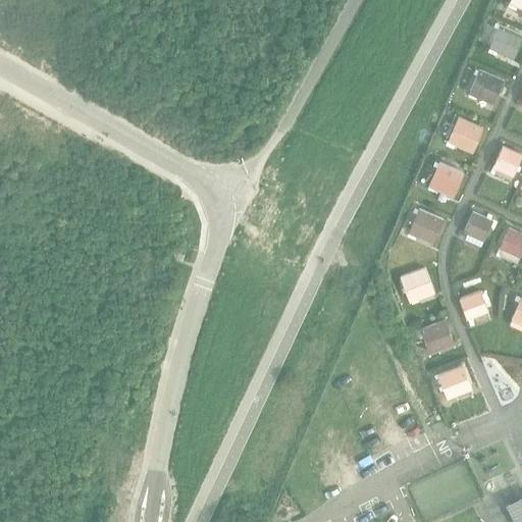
[(514,58),(521,37),(521,34),(500,25),(490,48),(514,58)]
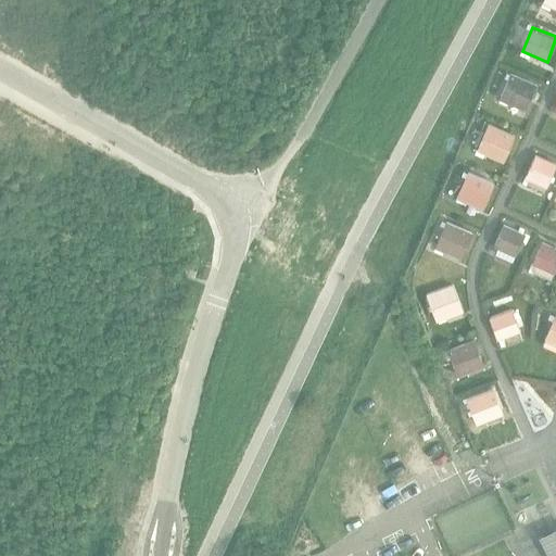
[(526,109),(536,85),(510,74),(501,98),(526,109)]
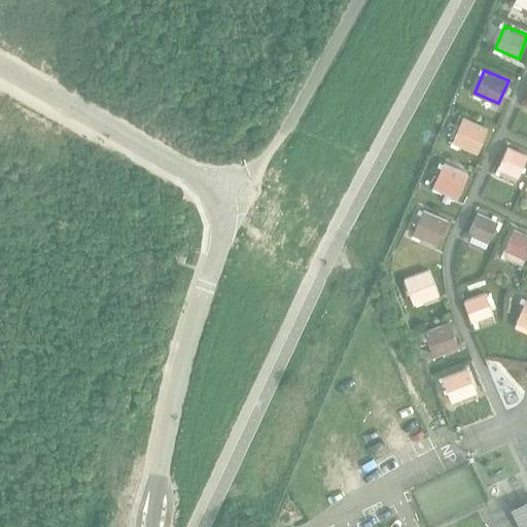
[(480,149),(488,130),(463,118),(455,138),(480,149)]
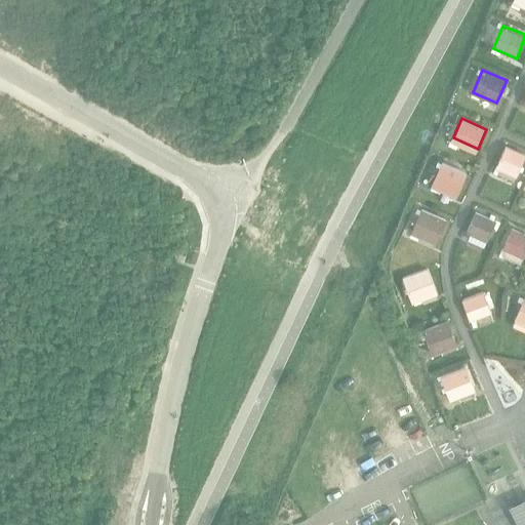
[(516,175),(524,156),(503,147),(495,166),(516,175)]
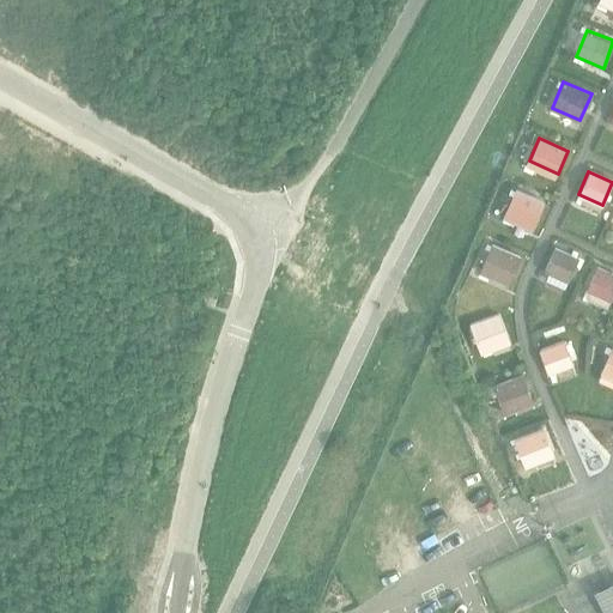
[(532,230),(545,202),(516,190),(504,217),(532,230)]
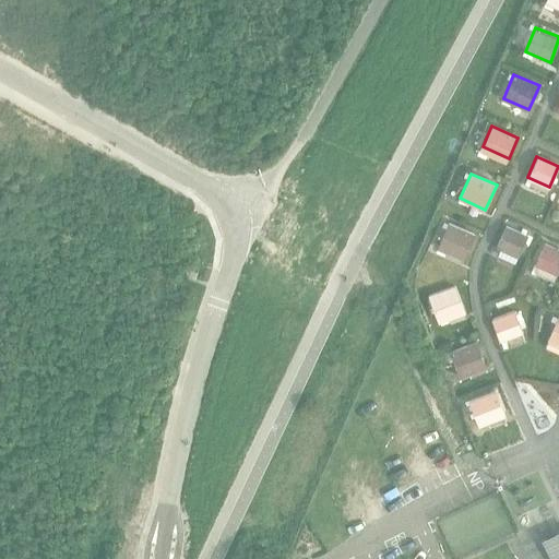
[(464,259),(475,235),(448,223),(438,248),(464,259)]
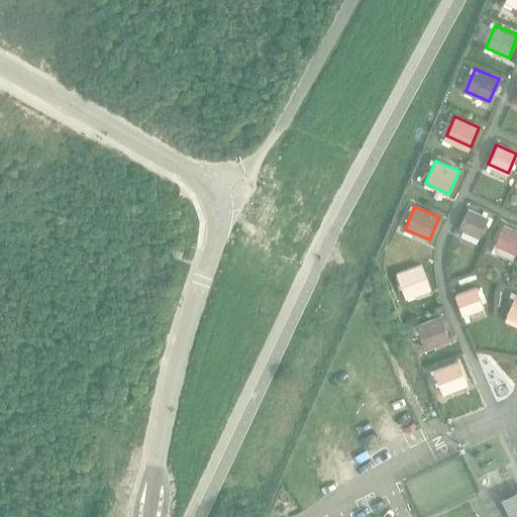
[(479,237),(488,219),(468,209),(458,227),(479,237)]
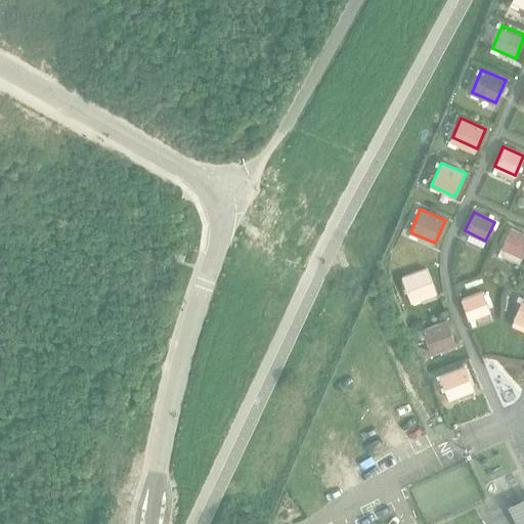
[(522,257),(523,251),(523,235),(510,228),(500,247),(522,257)]
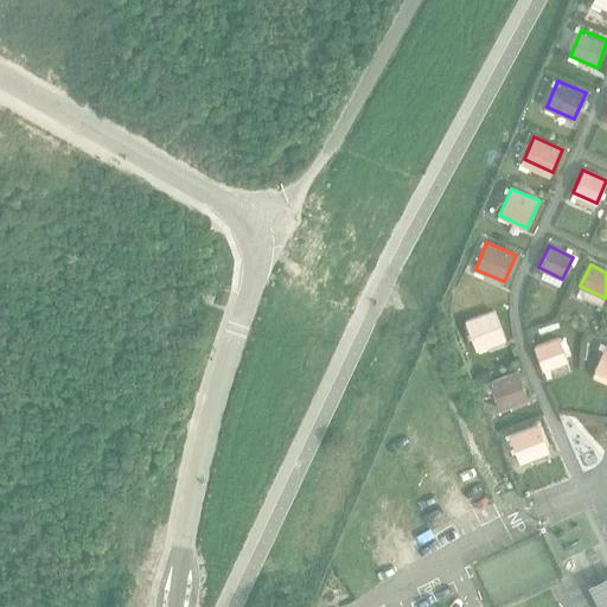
[(505,337),(494,311),(466,321),(477,349),(505,337)]
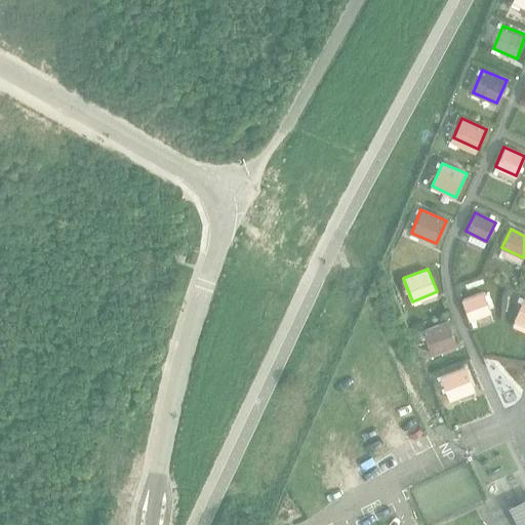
[(490,311),(483,292),(461,300),(469,319),(490,311)]
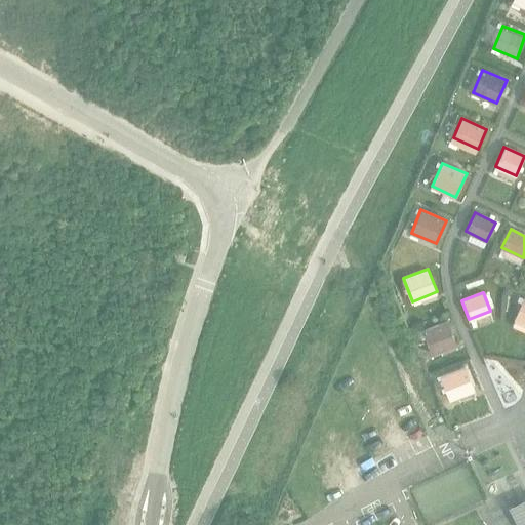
[(524,322),(524,298),(523,298),(515,319),(524,322)]
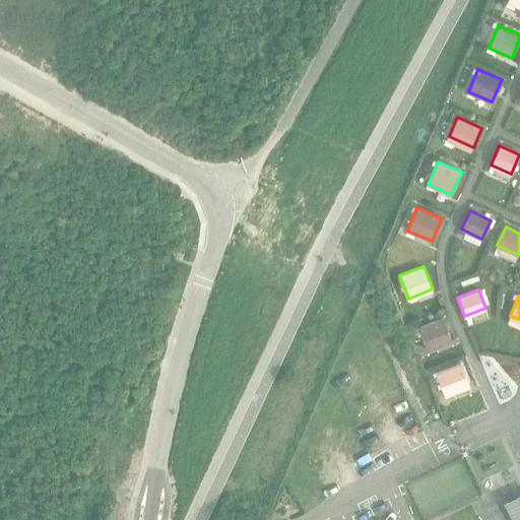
[(452,341),(443,318),(418,328),(427,351),(452,341)]
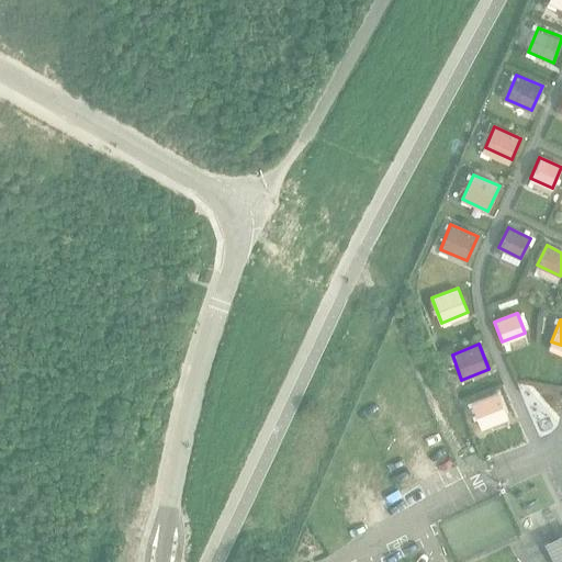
[(507,417),(497,393),(470,404),(480,428),(507,417)]
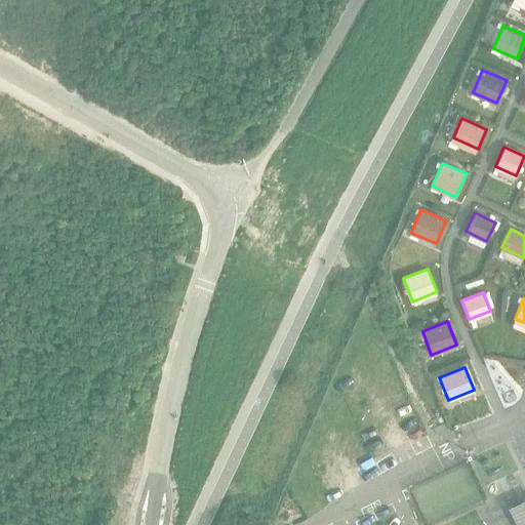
[(524,524),(524,499),(509,508),(517,524),(524,524)]
